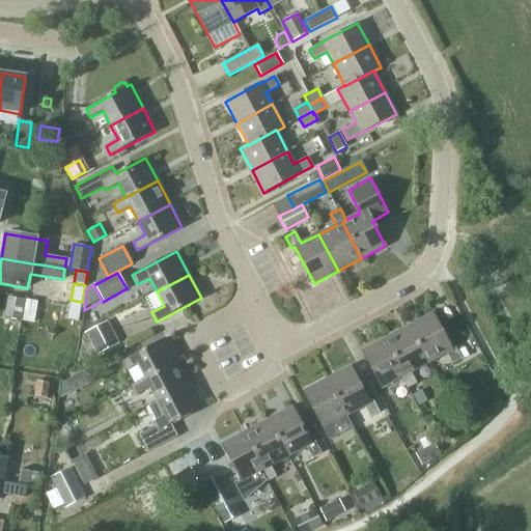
[(20,320),(24,300),(7,297),(3,317),(20,320)]
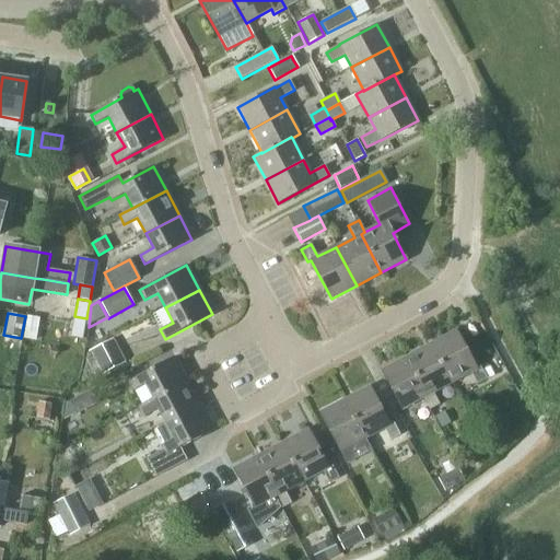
[(431,343),(452,383),(470,372),(477,384),(487,378),(480,366),(476,369),(455,330),(431,343)]
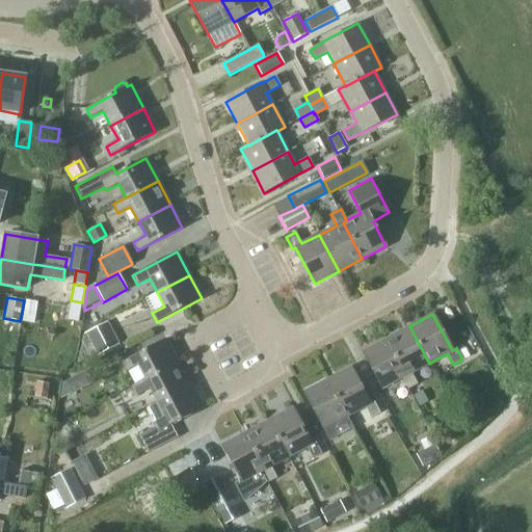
[(85,334),(97,356),(120,344),(107,321),(85,334)]
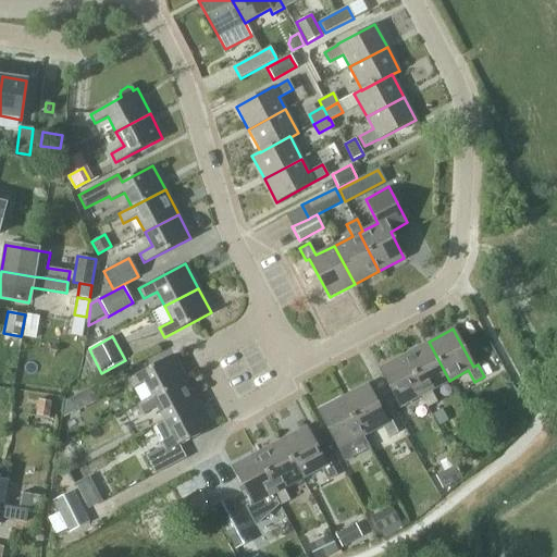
[(431,391),(449,381),(429,342),(404,355),(424,394),(420,396),(426,408),(437,403),(431,391)]
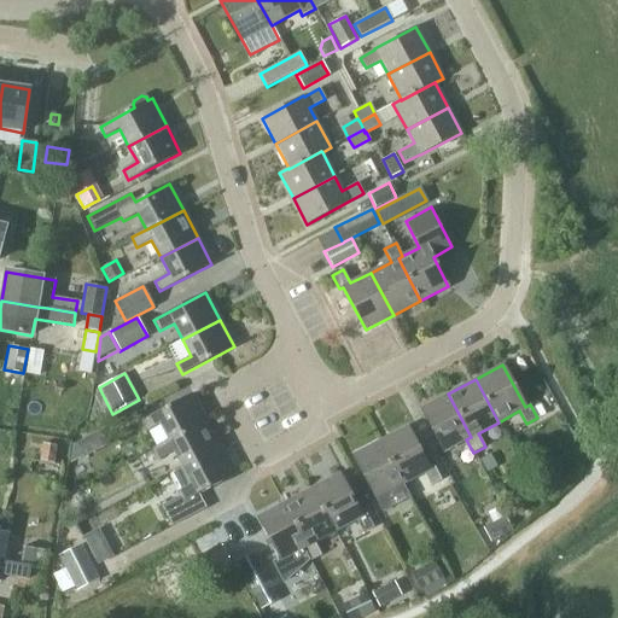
[(169,441),(207,421),(192,394),(140,421),(146,432),(161,424),(169,439),(169,441)]
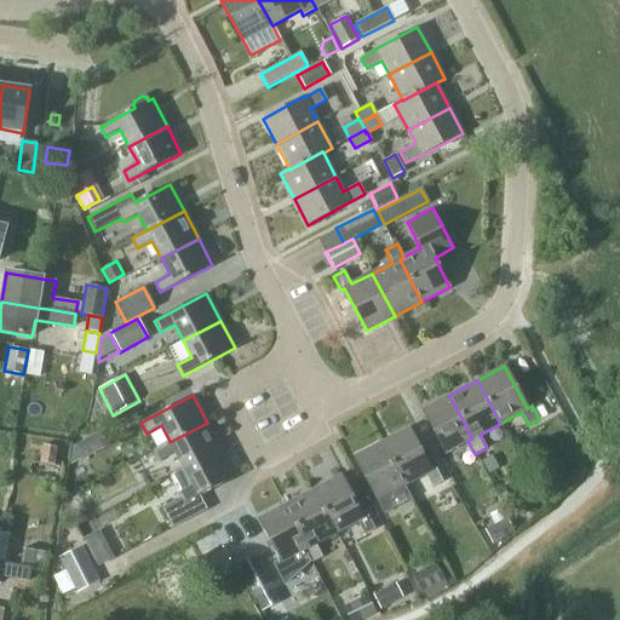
[(445,453),(468,441),(472,438),(449,395),(422,411),(445,453)]
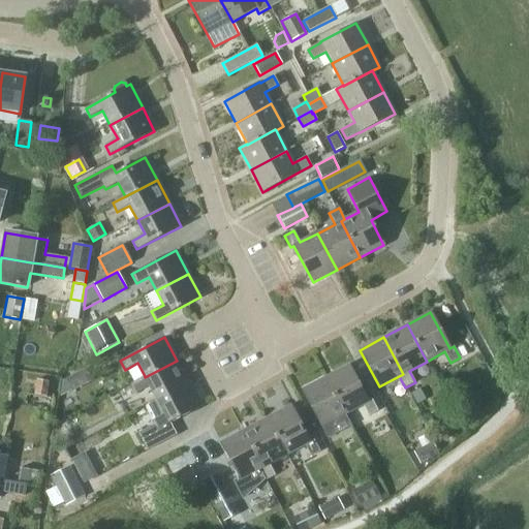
[(157,400),(189,383),(177,361),(145,377),(145,376),(132,383),(136,393),(149,385),(156,400),(157,400)]
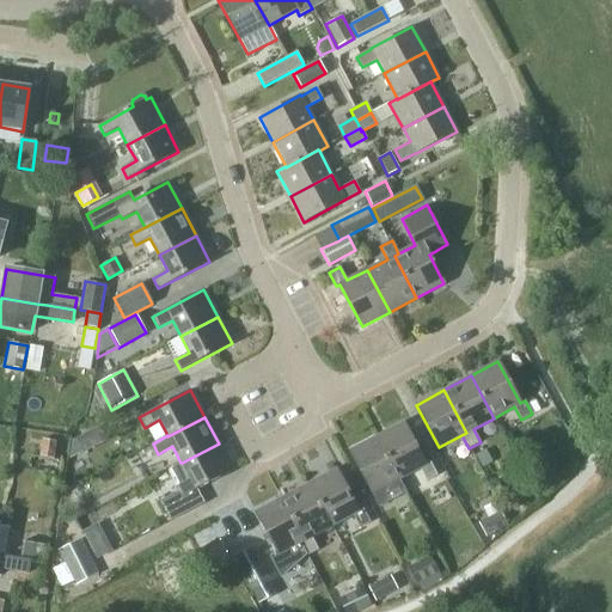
[(377,436),(399,479),(420,469),(426,481),(438,476),(430,461),(426,464),(404,422),(377,436)]
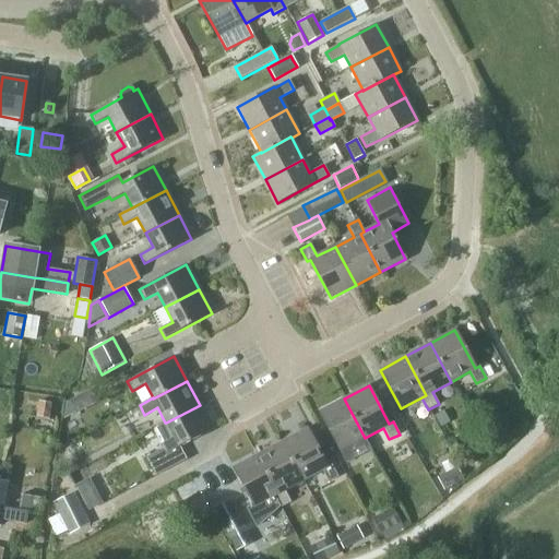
[(76,413),(98,402),(91,389),(70,400),(76,413)]
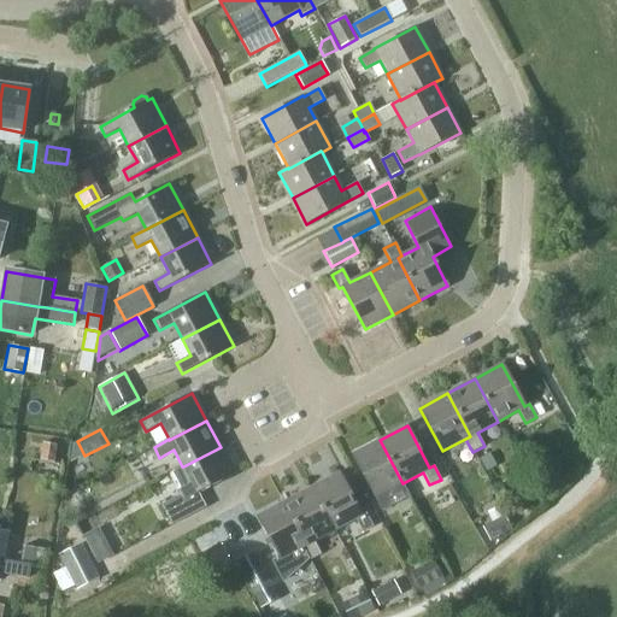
[(388,491),(403,483),(380,440),(352,454),(375,498),(382,511),(395,504),(388,491)]
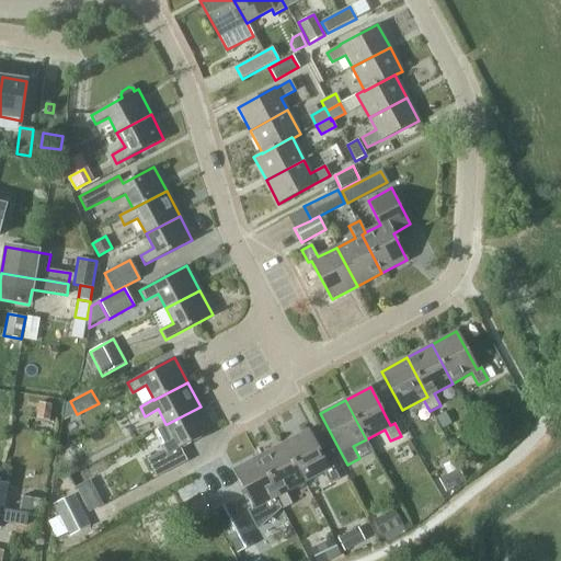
[(48,420),(52,404),(38,402),(36,418),(48,420)]
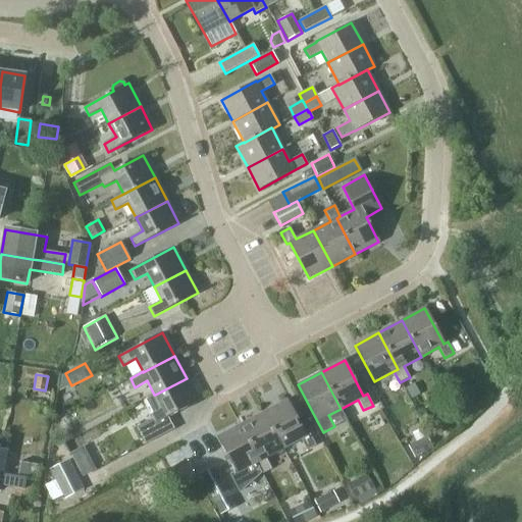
[(155,395),(154,395),(145,400),(153,414),(150,415),(152,419),(137,426),(146,445),(174,428),(168,417),(199,401),(187,378),(155,395)]
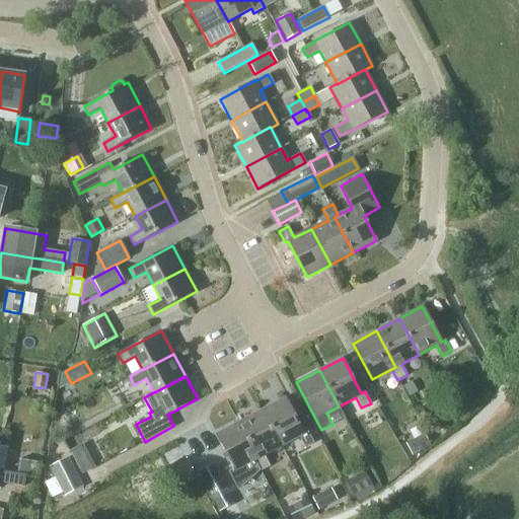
[(410,396),(418,392),(411,381),(402,386),(410,396)]
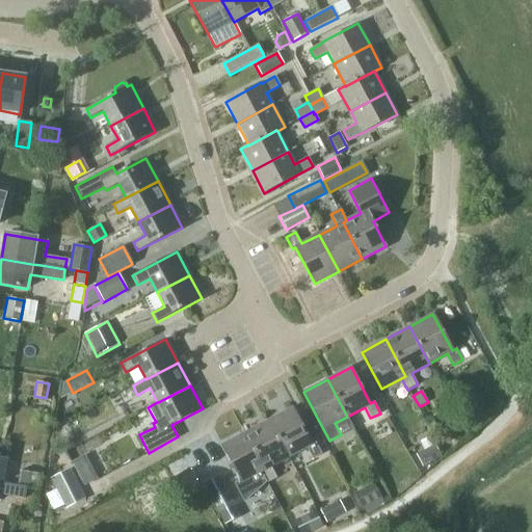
[(268,421),(288,457),(306,448),(312,459),(322,454),(315,442),(312,444),(292,407),(268,421)]
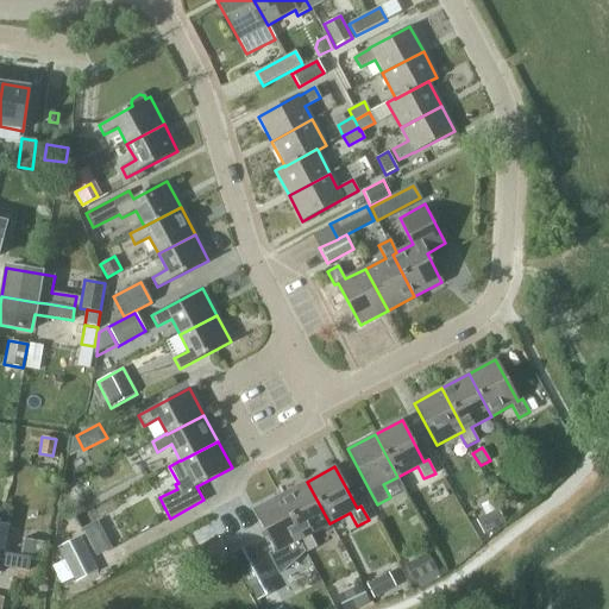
[(309,534),(330,523),(307,482),(281,495),(303,538),(299,540),(305,551),(306,553),(316,547),(309,534)]
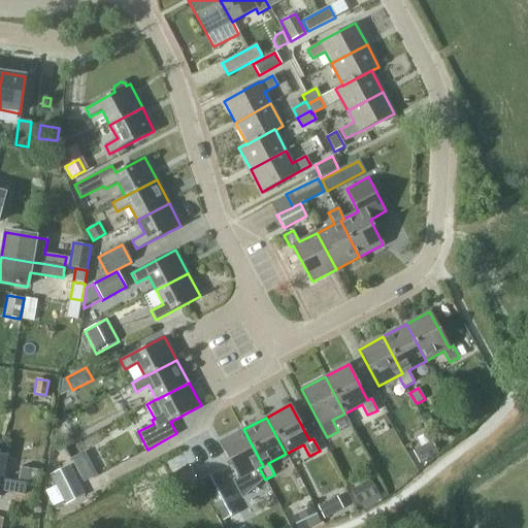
[(242,497),(264,477),(259,468),(263,466),(243,429),(220,442),(238,477),(233,481),(242,497)]
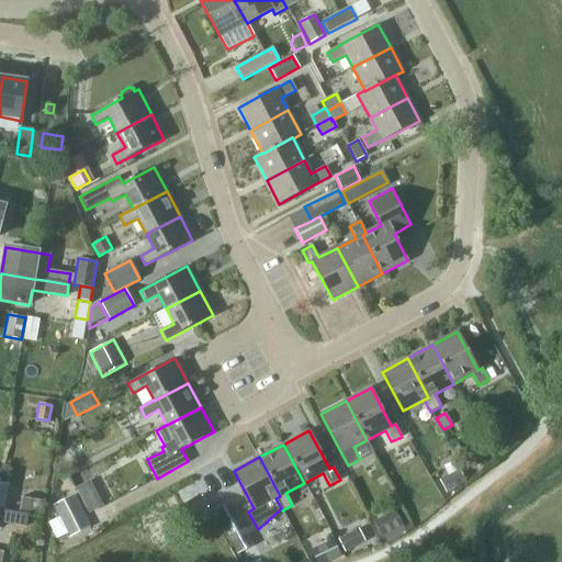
[(446,494),(467,483),(460,470),(439,481),(446,494)]
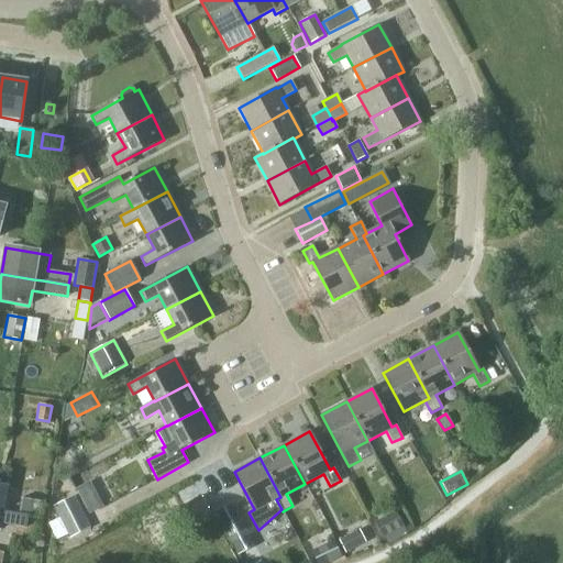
[(103,507),(89,481),(76,488),(89,514),(103,507)]
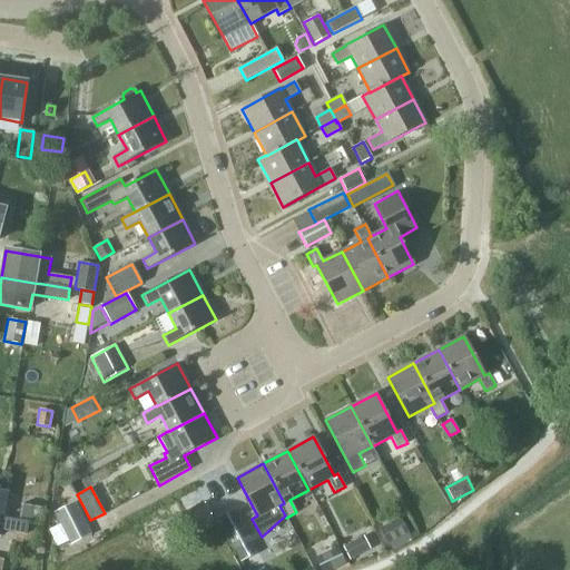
[(19,519),(40,523),(43,505),(22,502),(19,519)]
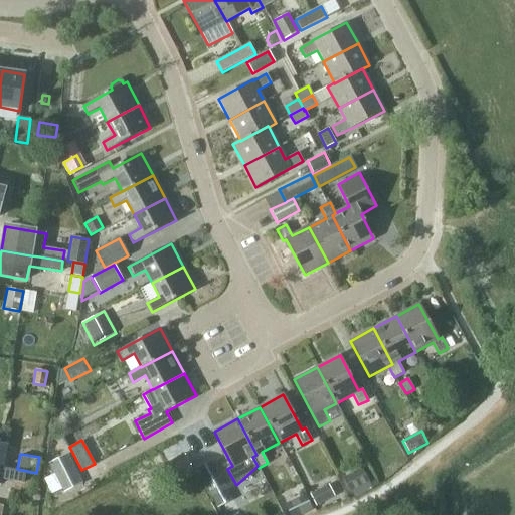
[(63,493),(82,483),(68,454),(48,463),(63,493)]
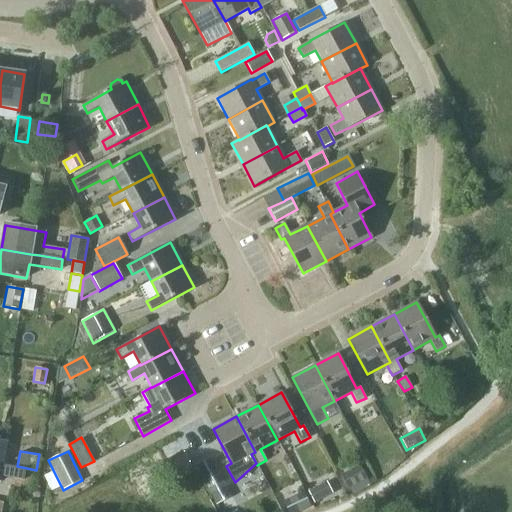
[(210,494),(226,486),(211,457),(195,465),(210,494)]
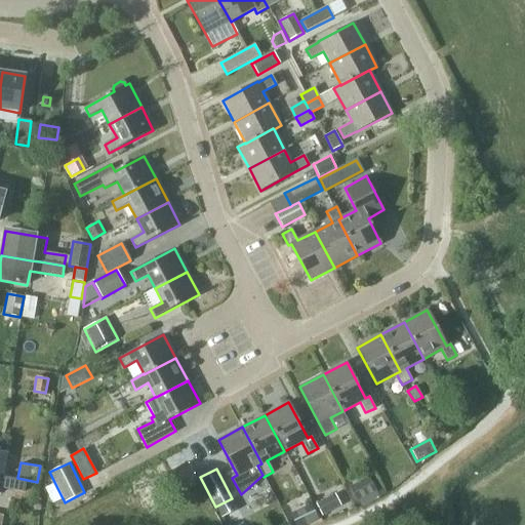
[(358,501),(377,491),(369,477),(351,486),(358,501)]
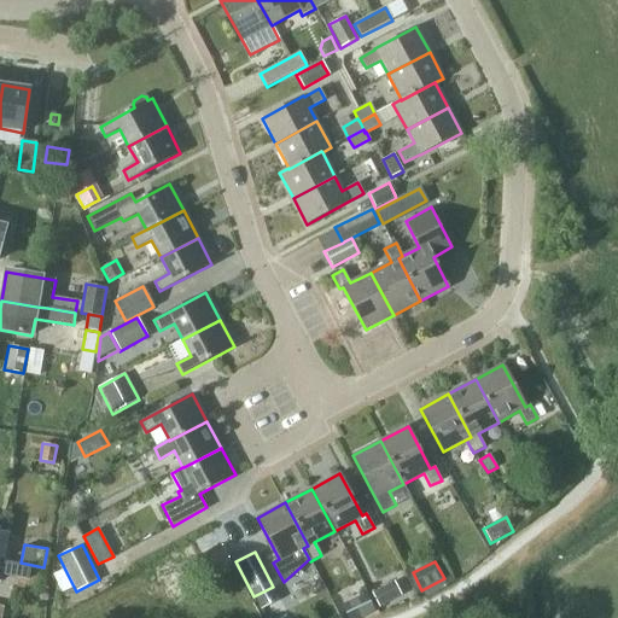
[(379,607),(402,596),(394,581),(372,593),(379,607)]
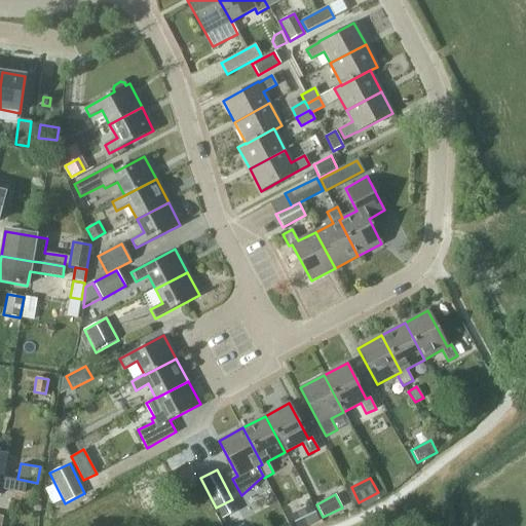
[(296,525),(305,525),(318,520),(311,504),(291,515),(296,525)]
